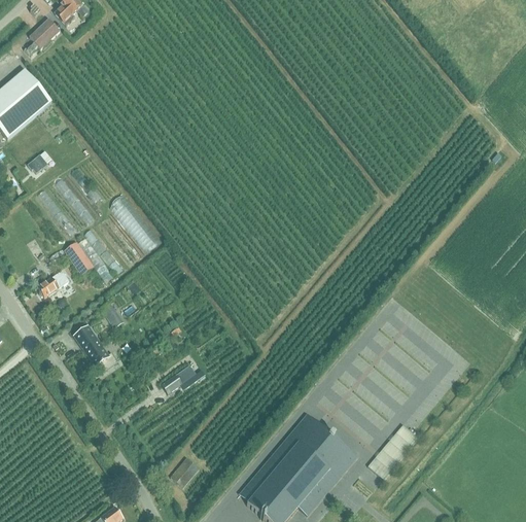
[(56,11),(67,24),(75,15),(73,13),(77,8),(83,14),(89,9),(79,0),(62,0),(61,1),(64,4),(56,11)]
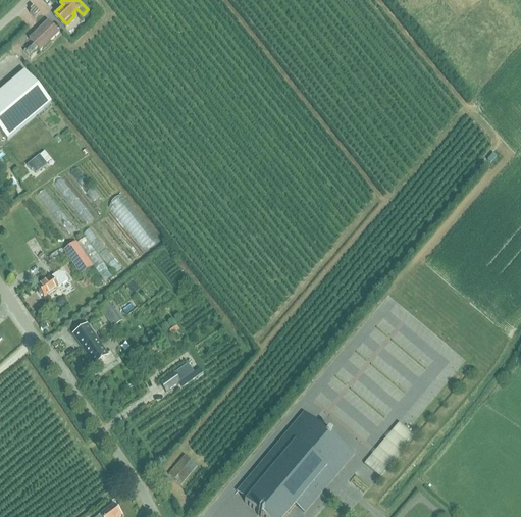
[(40,46),(58,29),(48,17),(29,35),(40,46)]
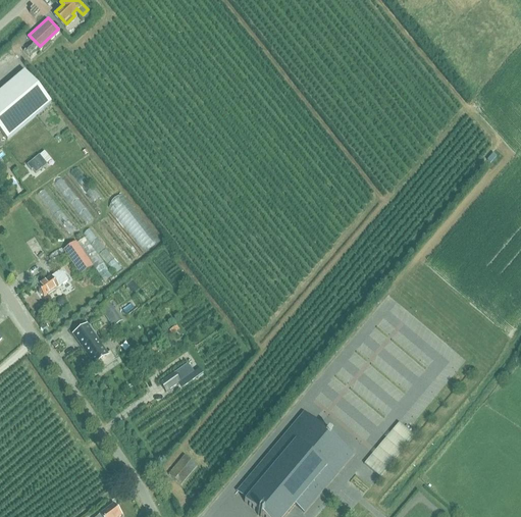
[(0,126),(7,136),(51,98),(24,67),(0,88),(0,126)]
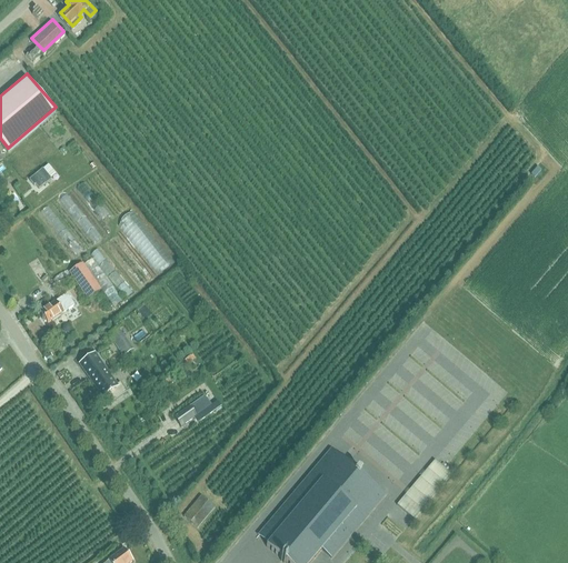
[(78,136),(58,152),(61,156),(75,144),(78,149),(85,143),(78,136)]
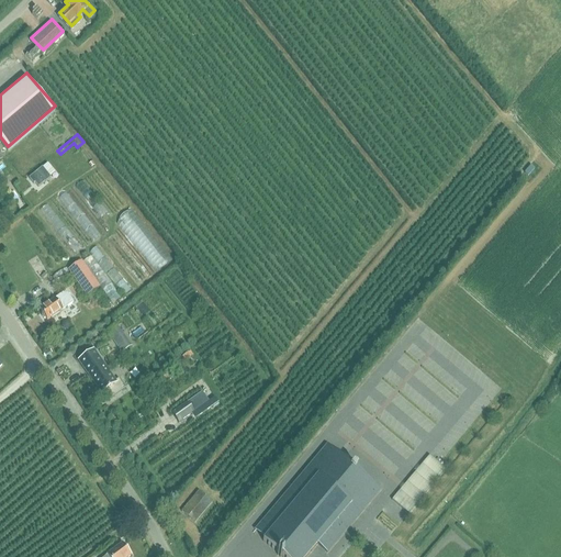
[(43,163),(30,174),(34,179),(35,178),(38,182),(45,177),(45,178),(52,173),(51,171),(43,164),(43,163)]
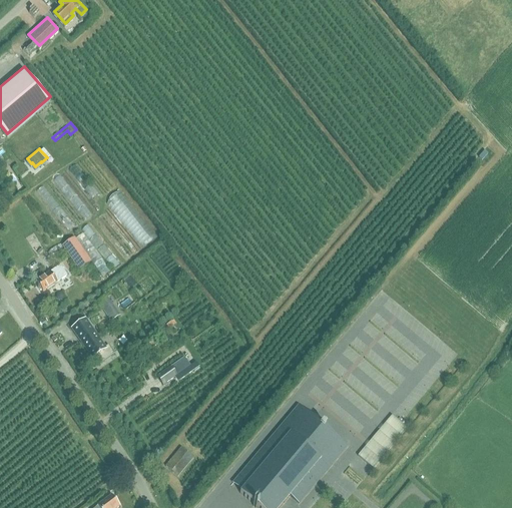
[(19,186),(23,183),(11,167),(8,170),(19,186)]
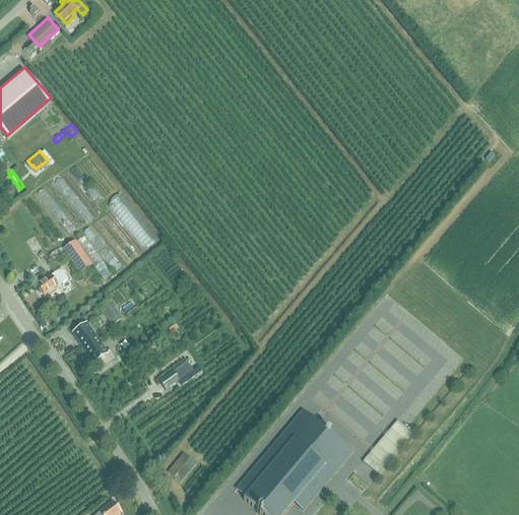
[(87,211),(59,174),(52,179),(80,217),(87,211)]
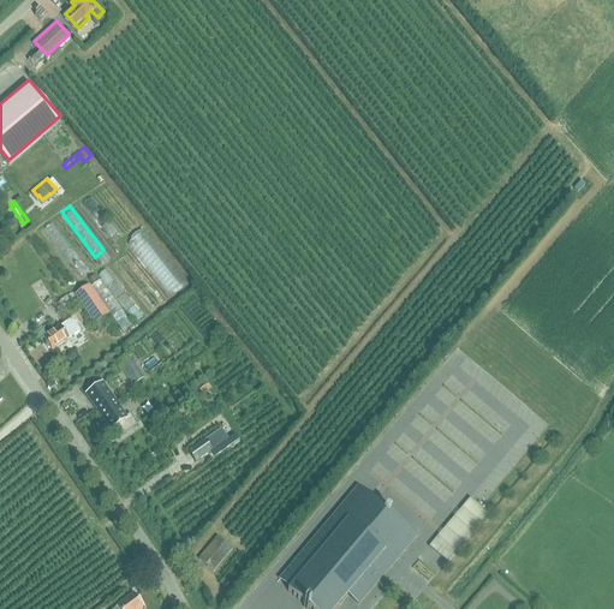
[(76,290),(95,318),(111,309),(90,279),(76,290)]
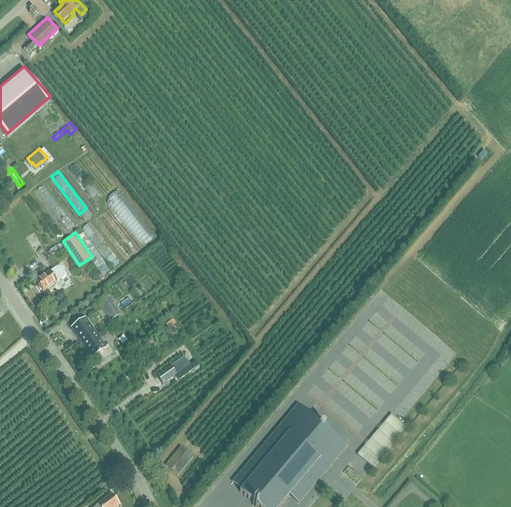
[(54,265),(60,272),(65,268),(64,266),(66,264),(63,259),(54,265)]
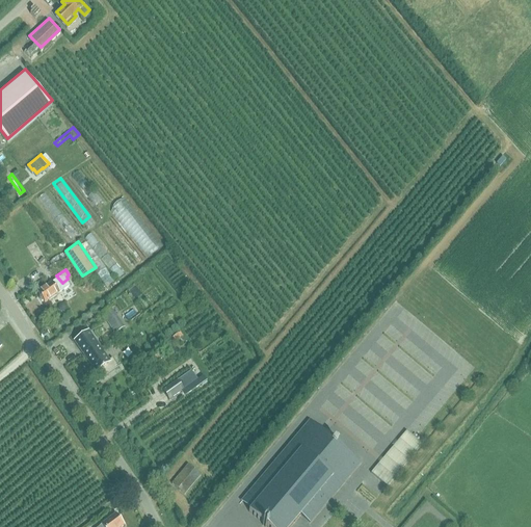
[(53,279),(38,289),(41,292),(41,295),(43,297),(45,297),(46,299),(60,289),(53,279)]
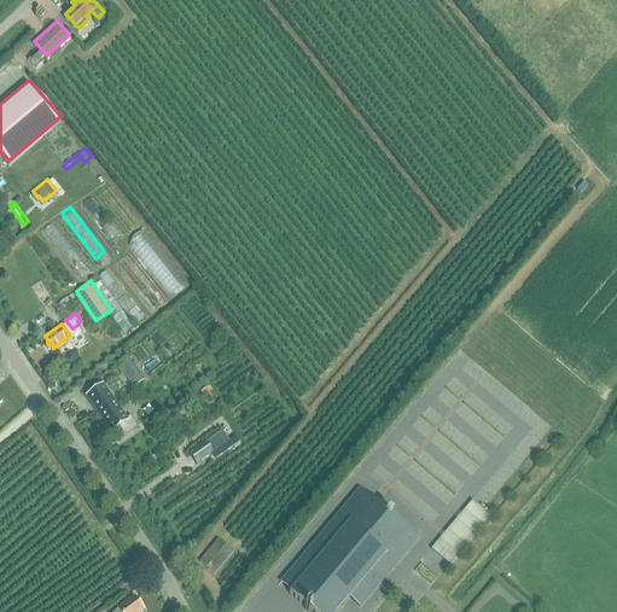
[(117,359),(134,383),(146,374),(129,350),(117,359)]
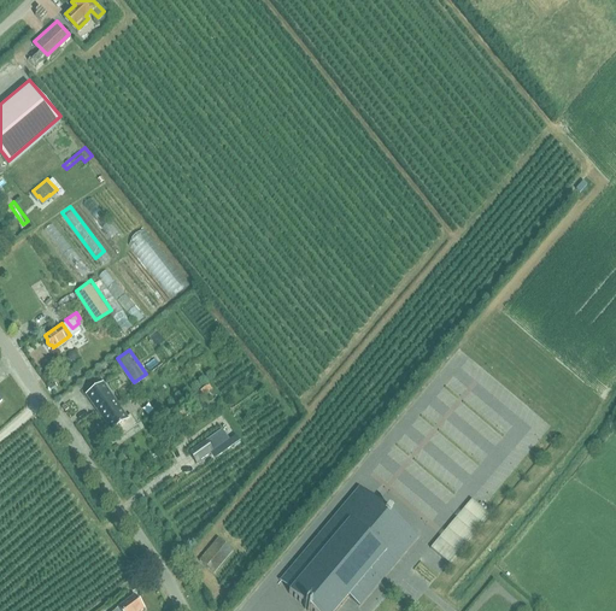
[(132,411),(128,413),(104,381),(88,392),(112,427),(116,426),(122,433),(139,421),(132,411)]
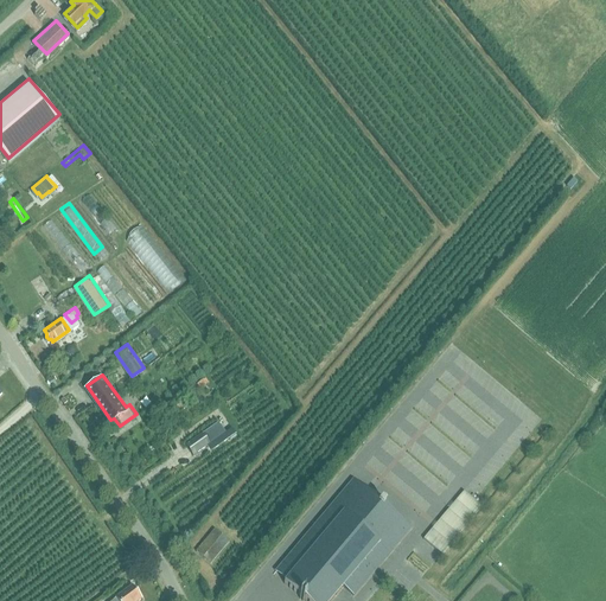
[(195,452),(227,428),(219,417),(186,441),(195,452)]
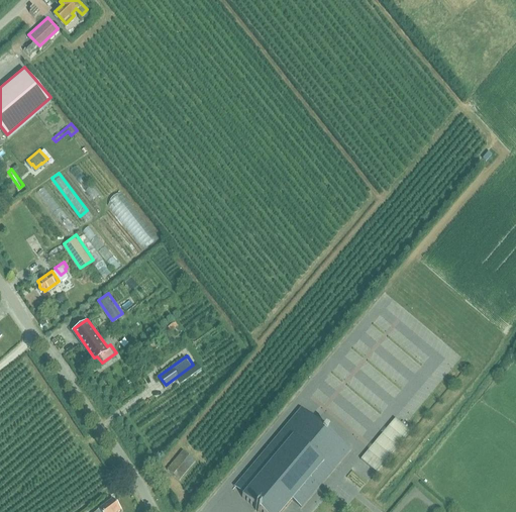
[(279,511),(293,496),(302,504),(351,446),(341,437),(339,439),(326,428),(329,425),(323,420),(320,423),(307,413),(309,410),(302,404),(241,476),(250,484),(242,493),(265,511),(279,511)]
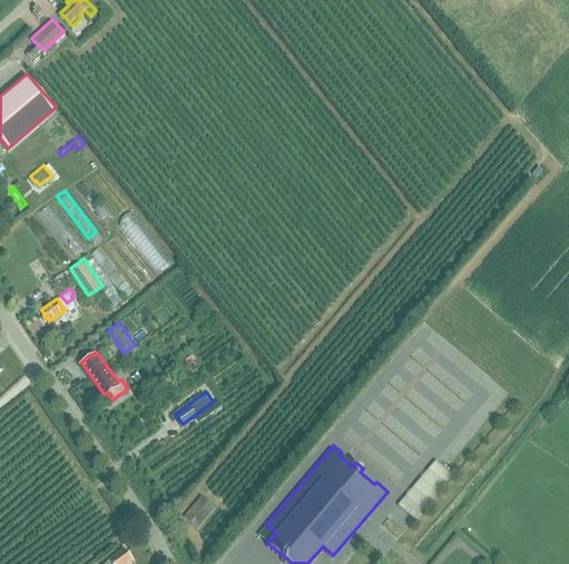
[(199,525),(216,504),(203,493),(186,514),(199,525)]
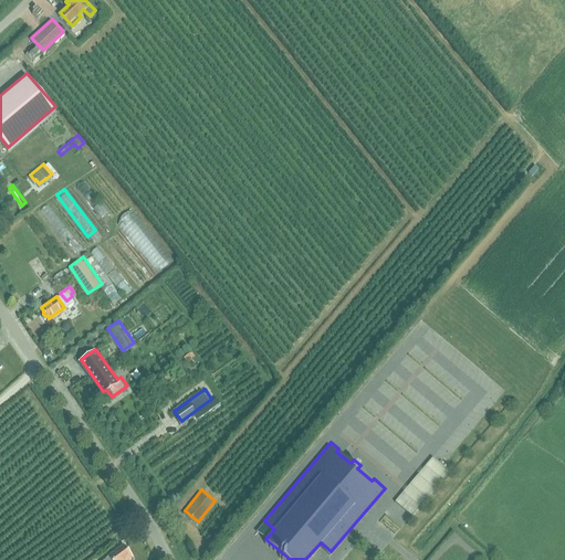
[(108,555),(101,559),(125,559),(133,555),(132,552),(132,550),(129,548),(127,548),(124,542),(108,553),(108,555)]
